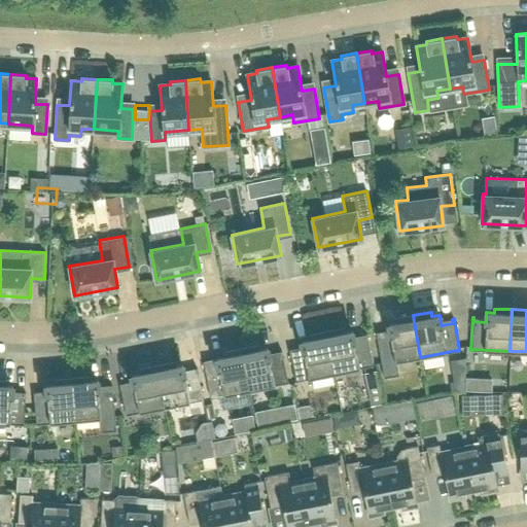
[(420,357),(413,315),(395,318),(396,322),(388,324),(390,334),(379,336),(378,331),(376,331),(384,378),(386,377),(398,375),(396,361),(420,357)]
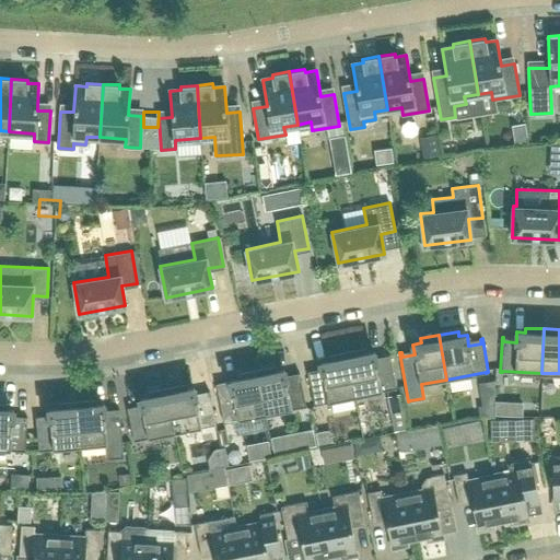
[(365,349),(346,352),(354,396),(394,388),(396,388),(389,354),(387,354),(388,359),(376,362),(374,351),(365,353),(365,349)]
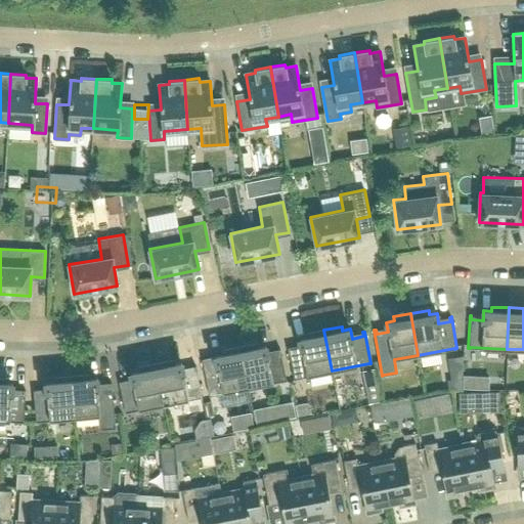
[(332,370),(323,330),(306,334),(307,338),(300,339),(302,348),(290,351),(289,347),(288,347),(294,379),(296,379),(296,378),(332,370)]
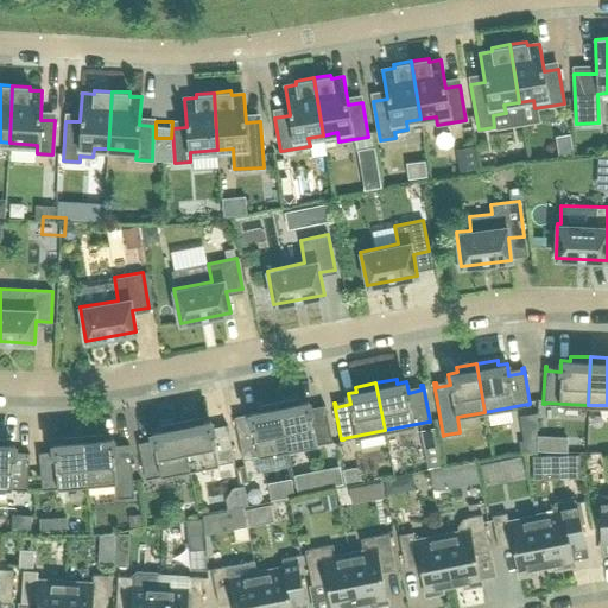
[(298,398),(278,403),(287,450),(330,441),(330,442),(333,441),(324,404),(323,405),(323,410),(310,412),(308,401),(299,403),(298,398)]
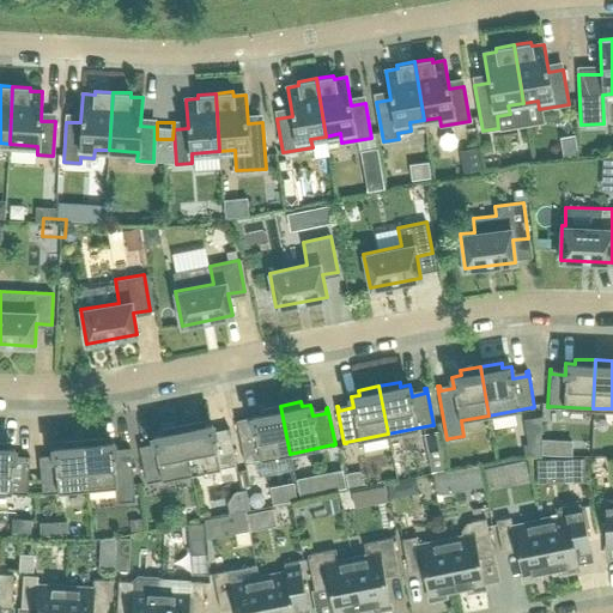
[(290,454),(280,406),(260,410),(261,414),(252,416),(254,428),(241,430),(240,425),(238,426),(246,463),(247,462),(290,454)]
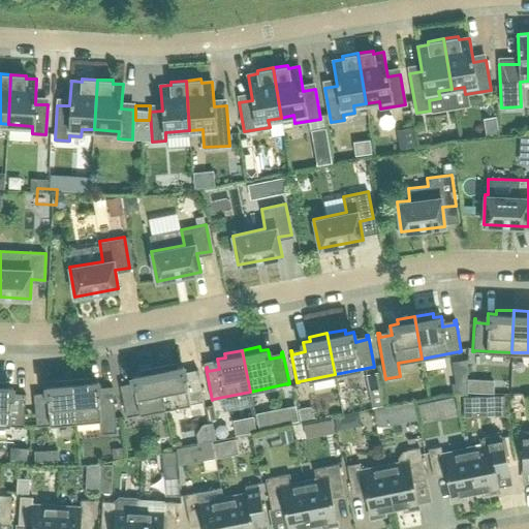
[(175,364),(157,367),(165,408),(201,401),(203,401),(204,401),(197,369),(195,369),(196,373),(185,376),(183,366),(176,368),(175,364)]
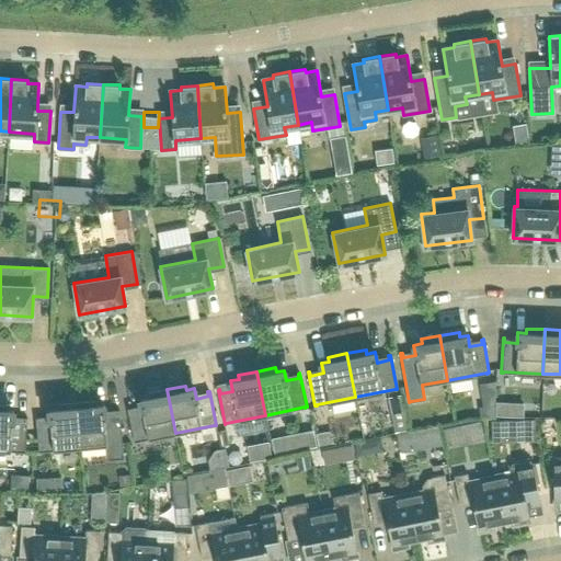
[(175,433),(167,389),(148,393),(148,398),(140,399),(142,409),(130,412),(129,408),(127,408),(134,442),(136,442),(136,441),(175,433)]
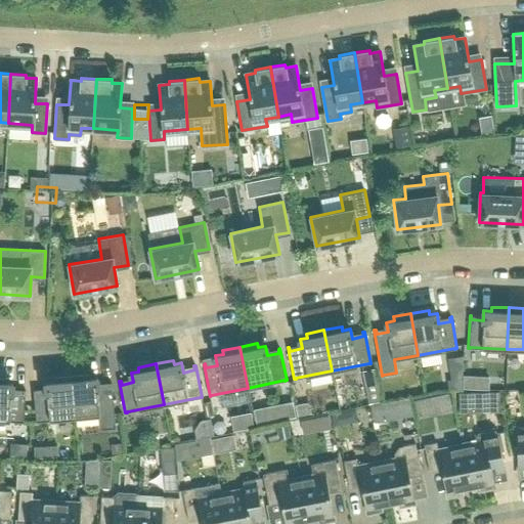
[(89,375),(71,376),(75,418),(99,416),(100,429),(114,428),(116,428),(111,382),(110,382),(110,387),(98,388),(97,378),(89,379),(89,375)]
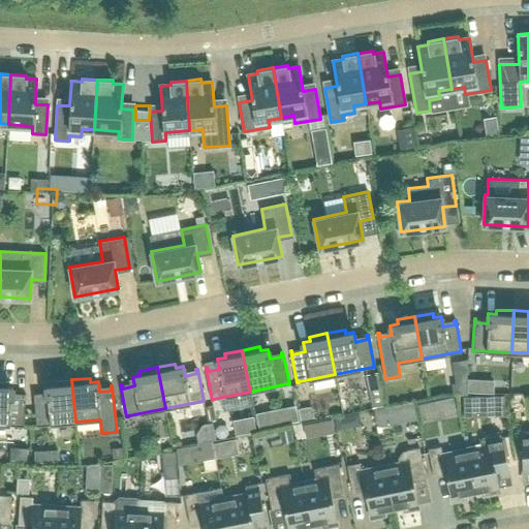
[(75,422),(71,379),(54,381),(54,385),(47,386),(48,396),(35,398),(35,393),(33,393),(36,426),(38,426),(38,425),(75,422)]
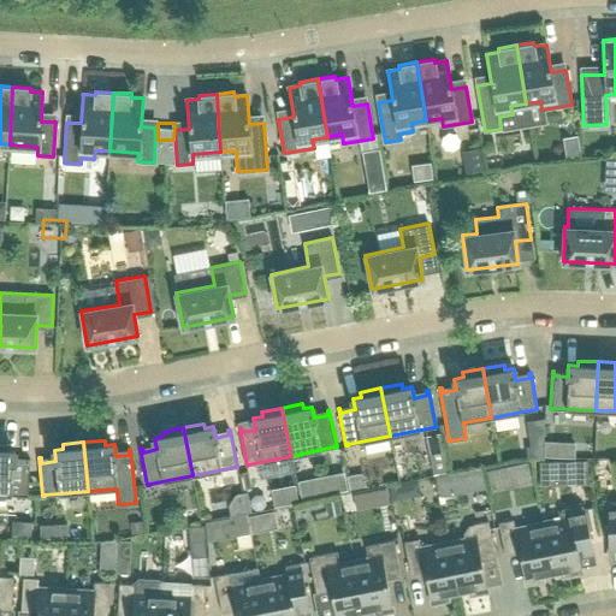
[(0,444),(0,493),(25,496),(28,496),(30,458),(28,458),(28,463),(13,462),(15,450),(5,450),(5,445),(0,444)]
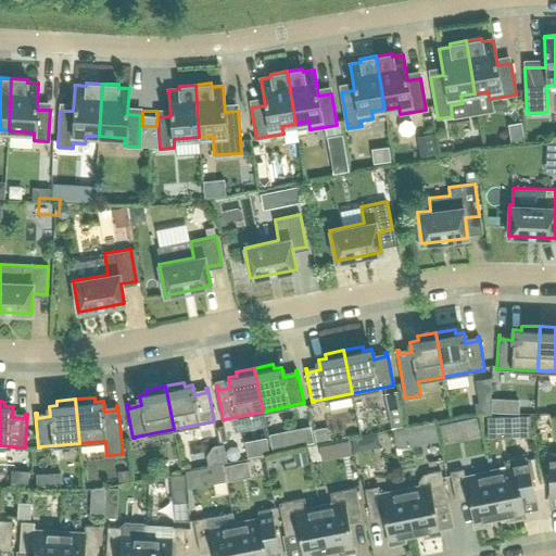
[(349,453),(346,437),(323,440),(325,456),(349,453)]
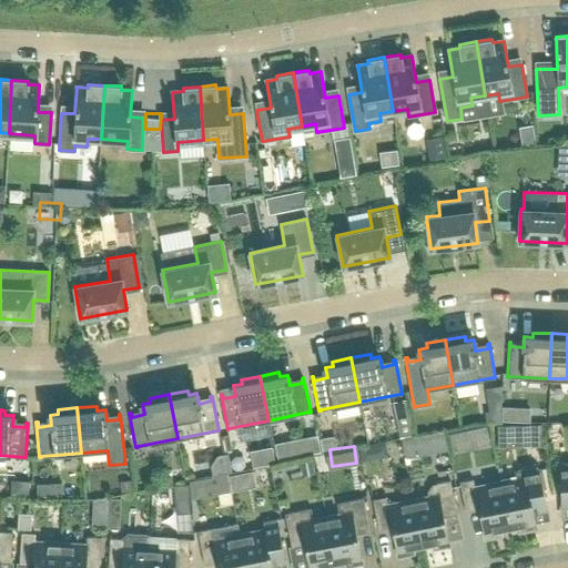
[(525,476),(500,480),(509,529),(520,527),(520,530),(536,528),(534,513),(547,510),(538,466),(524,468),(525,476)]
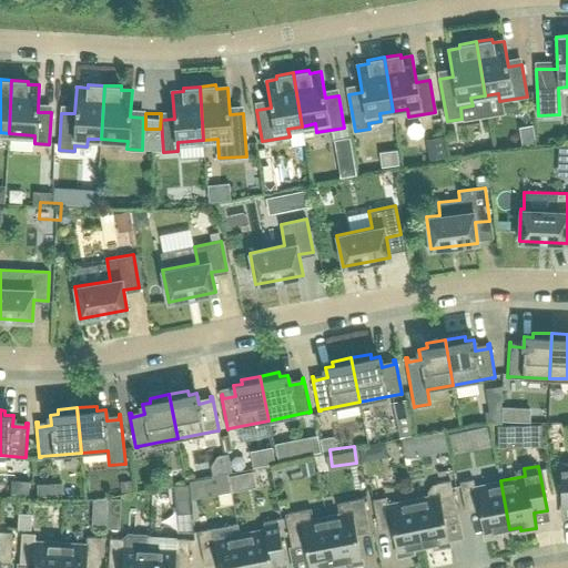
[(499,531),(509,529),(500,480),(475,486),(473,479),(459,482),(465,511),(479,509),(485,538),(500,535),(499,531)]
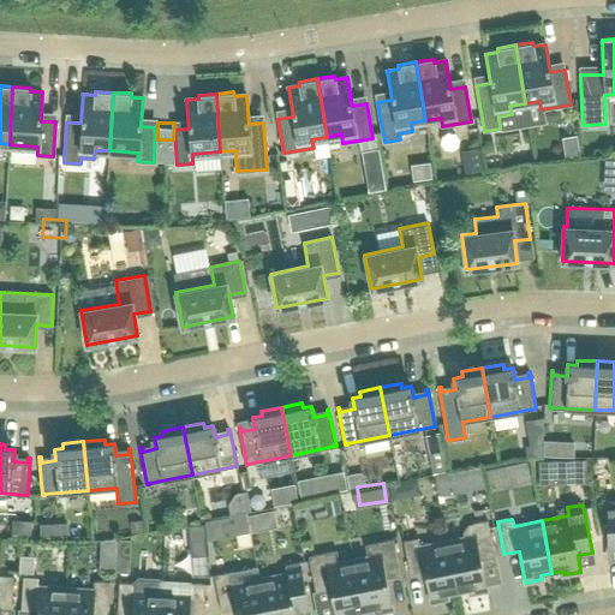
[(475,535),(447,539),(458,592),(469,590),(470,593),(487,590),(481,559),(495,556),(487,520),(472,523),(475,535)]
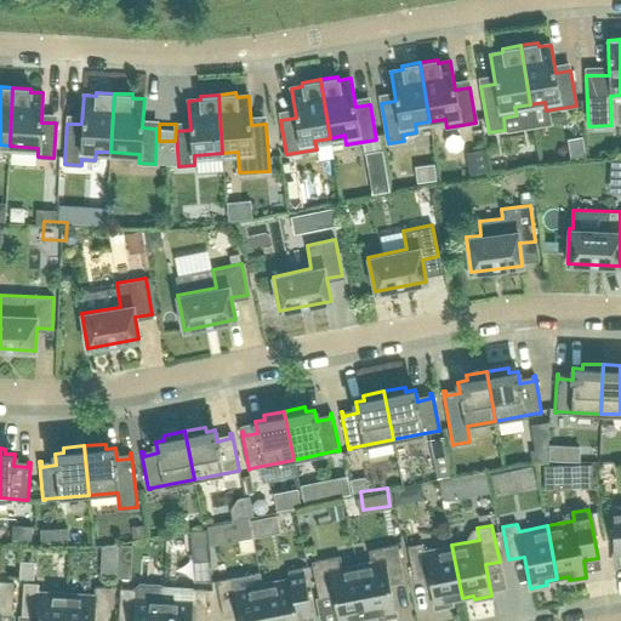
[(451,600),(462,598),(451,545),(423,551),(422,542),(408,546),(414,579),(428,576),(434,608),(453,604),(451,600)]
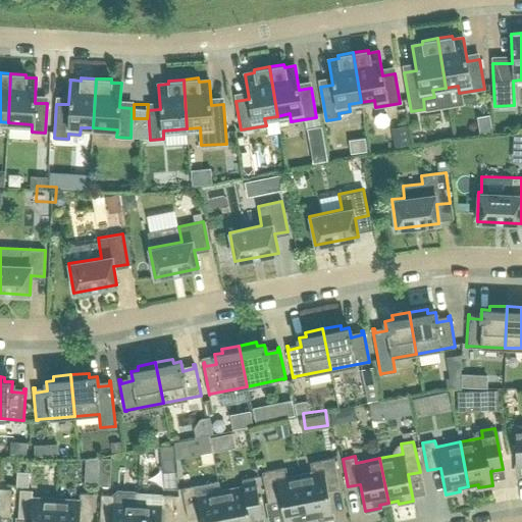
[(311,472),(299,474),(308,519),(317,517),(318,520),(332,517),(327,490),(340,488),(333,457),(310,462),(311,472)]
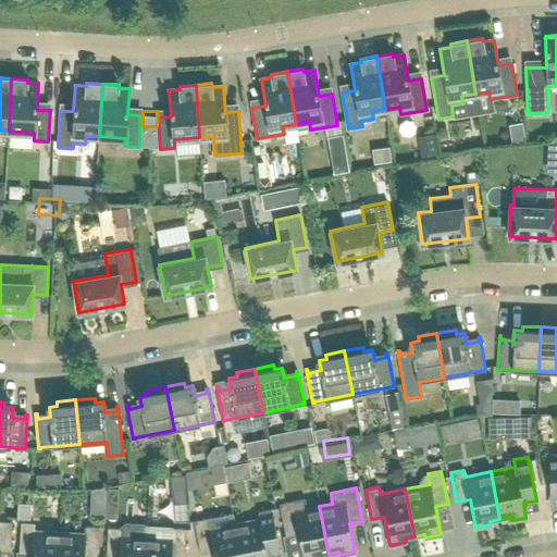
[(319,556),(329,554),(319,506),(307,508),(305,498),(280,504),(285,536),(298,534),(302,556),(319,556)]
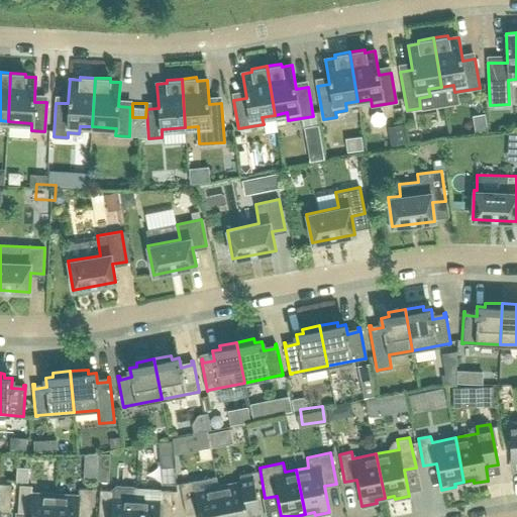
[(217,486),(223,516),(247,516),(245,502),(257,500),(251,472),(239,475),(240,481),(217,486)]
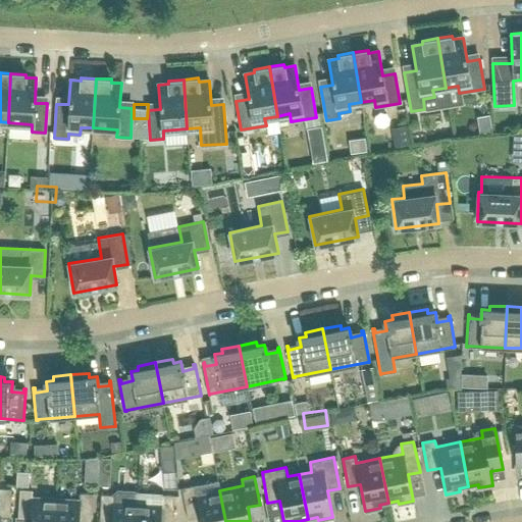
[(225,521),(219,490),(208,492),(206,483),(181,488),(188,519),(200,517),(201,521),(225,521)]
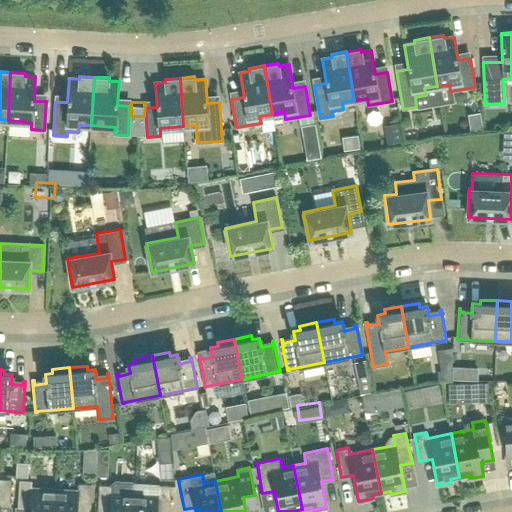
[(0,506),(10,507),(11,479),(0,478),(0,506)]
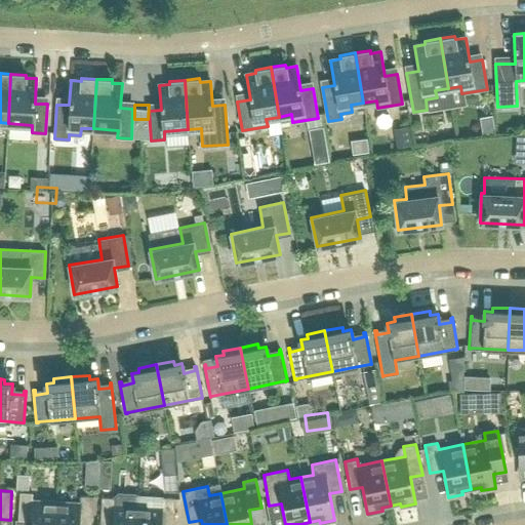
[(117,491),(111,497),(102,497),(99,524),(136,524),(138,506),(138,492),(117,491)]
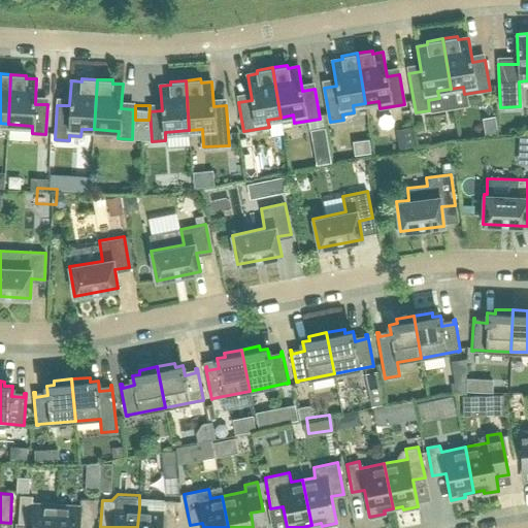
[(55,527),(57,504),(32,502),(33,496),(20,495),(19,524),(31,524),(30,527),(55,527)]
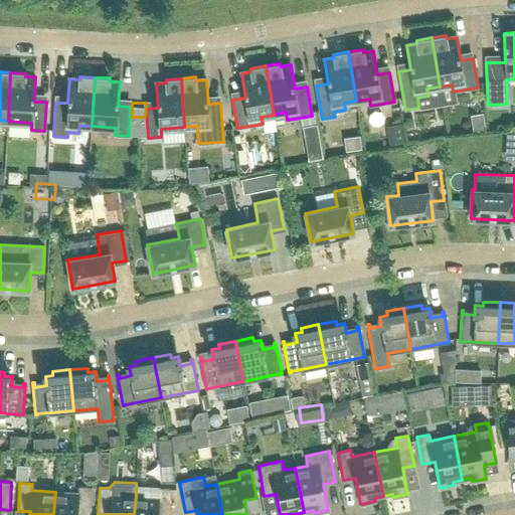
[(55,492),(53,514),(77,514),(91,514),(92,487),(78,486),(78,493),(55,492)]
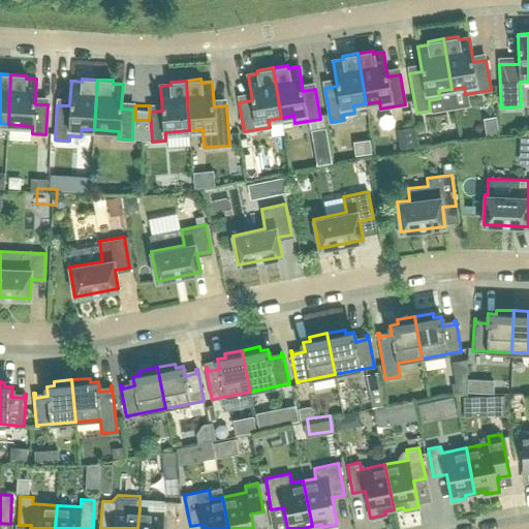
[(152,510),(139,509),(137,528),(175,528),(177,502),(152,500),(152,510)]
